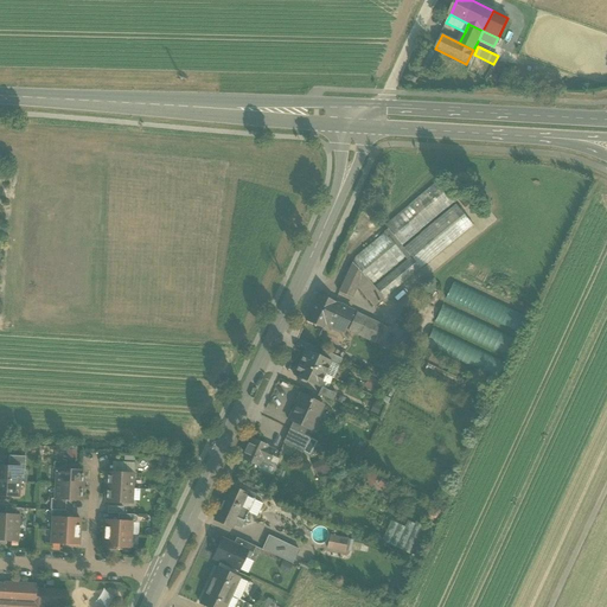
[(438,181),(384,225),(387,230),(401,247),(454,203),(438,181)]
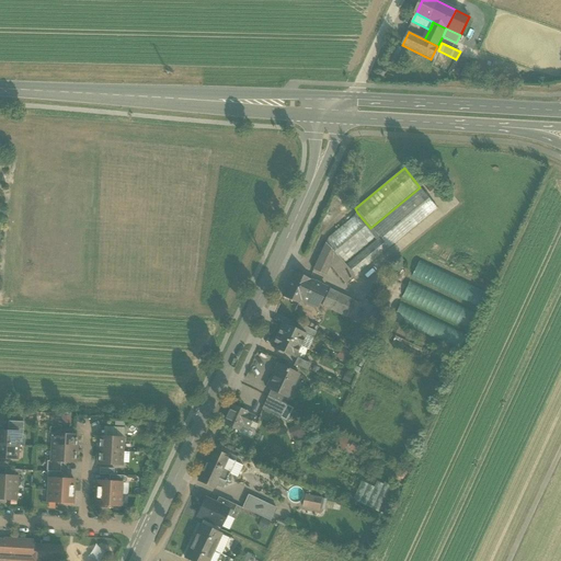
[(422,189),(373,229),(378,237),(388,249),(437,208),(422,189)]
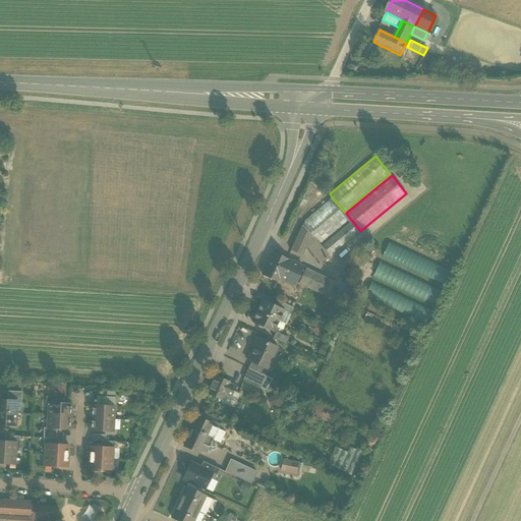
[(332,197),(304,221),(302,226),(311,237),(313,240),(314,239),(319,244),(347,221),(348,223),(351,220),(346,213),(344,212),(332,197)]
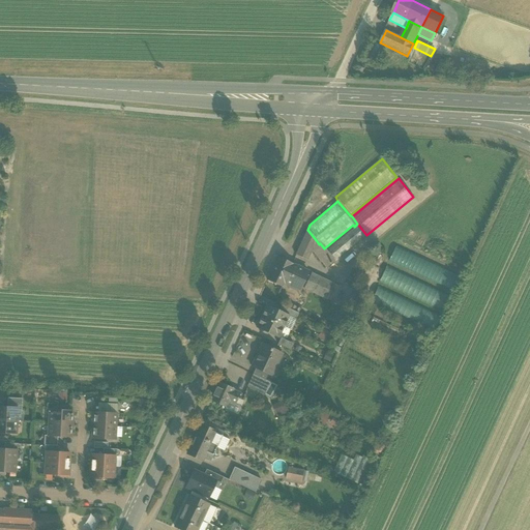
[(354,227),(325,251),(334,262),(366,235),(357,224),(354,227)]
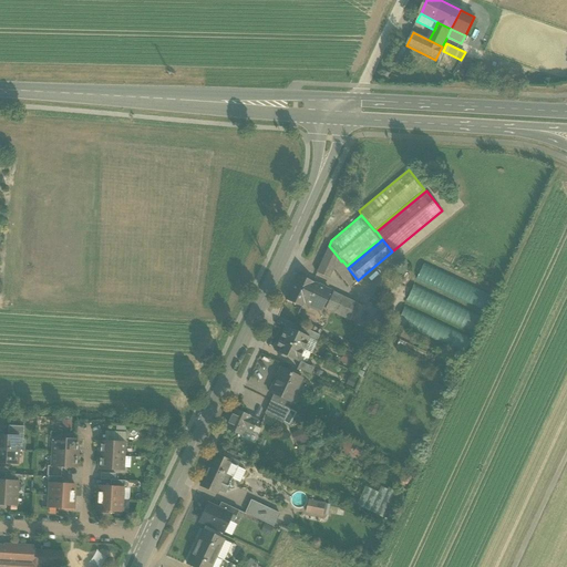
[(329,246),(316,274),(328,279),(333,268),(339,258),(329,246)]
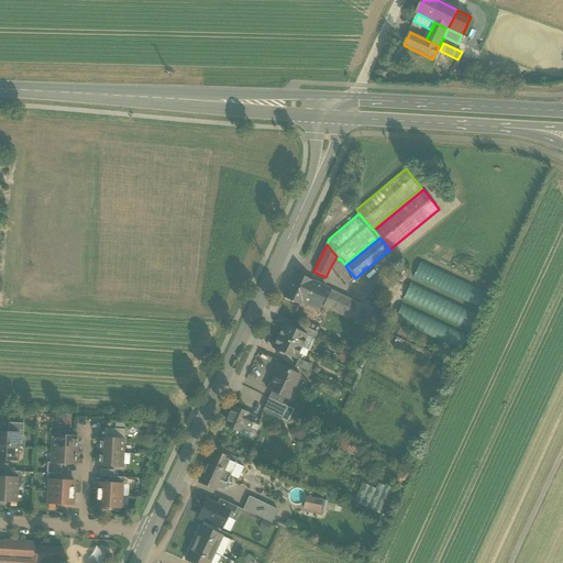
[(344,264),(340,258),(339,260),(337,256),(331,266),(346,285),(355,278),(345,266),(344,264)]
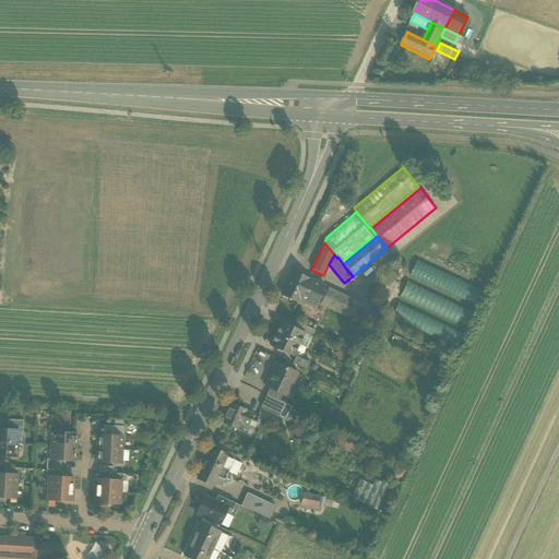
[(418,260),(411,277),(478,309),(486,290),(418,260)]
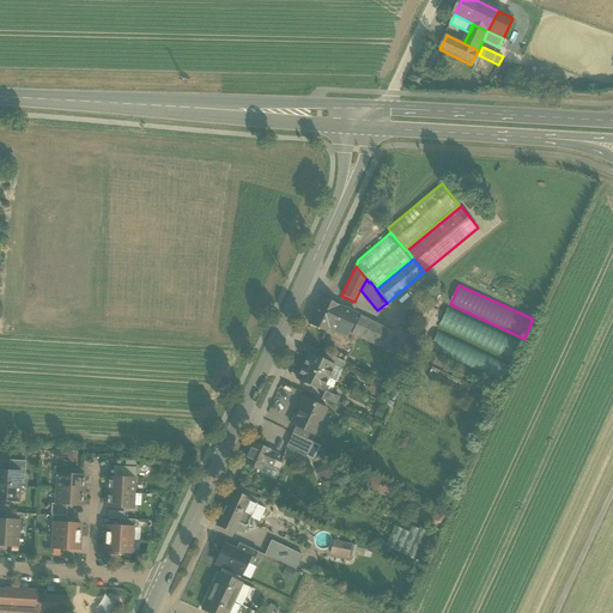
[(338,305),(321,297),(309,325),(326,332),(328,327),(338,305)]
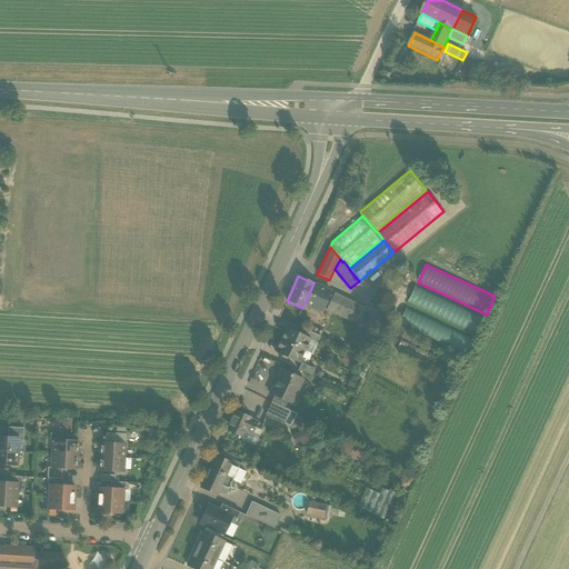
[(330,292),(313,285),(315,283),(313,283),(305,303),(309,305),(309,308),(318,312),(320,310),(322,311),(330,292)]
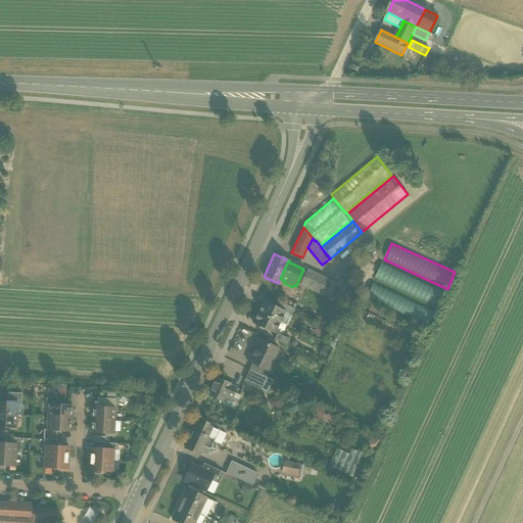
[(382,264),(375,280),(438,310),(445,292),(382,264)]
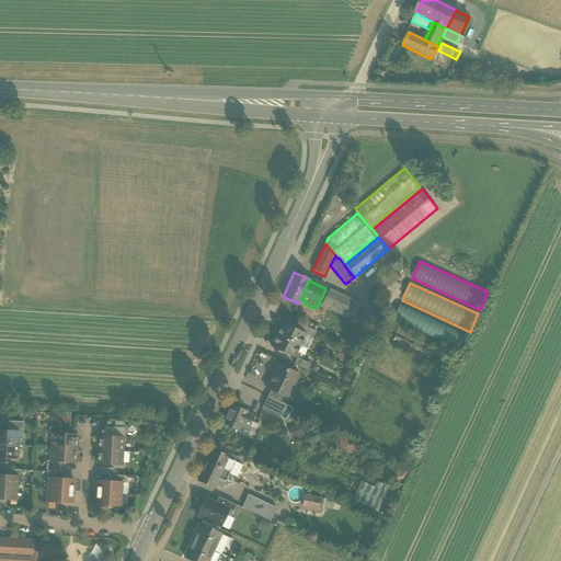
[(354,300),(329,289),(321,307),(345,318),(354,300)]
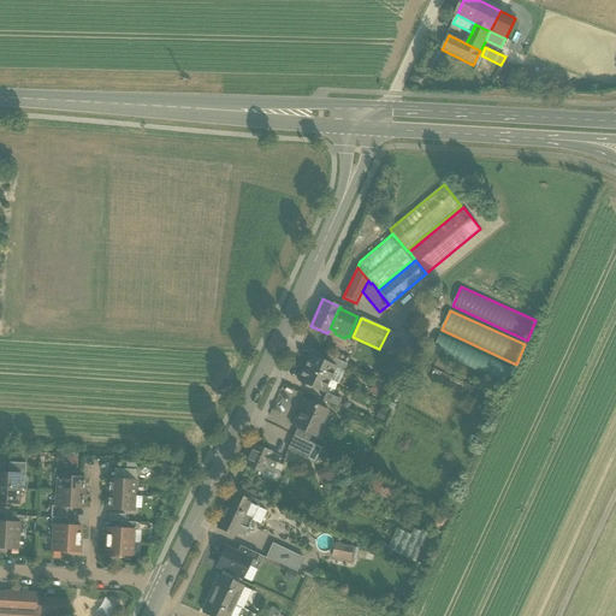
[(396,333),(389,330),(379,349),(388,353),(396,333)]
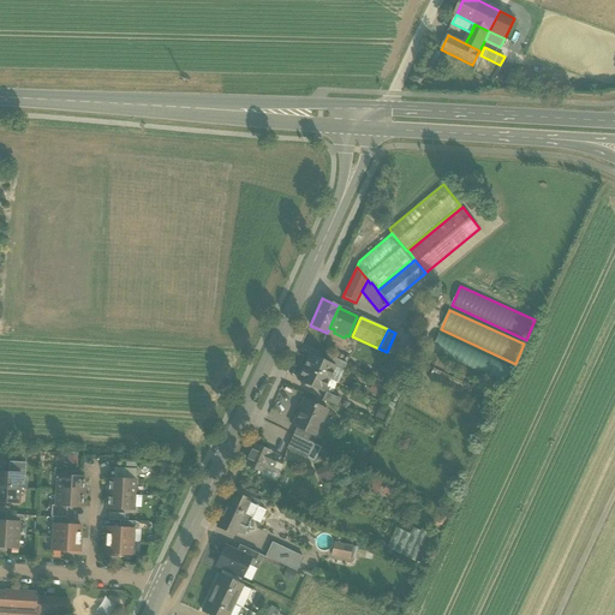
[(439,333),(429,352),(505,387),(513,368),(439,333)]
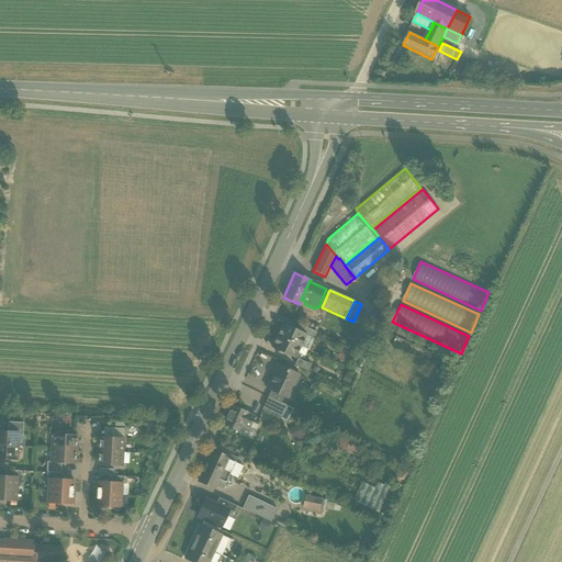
[(372,312),(366,326),(377,330),(383,317),(372,312)]
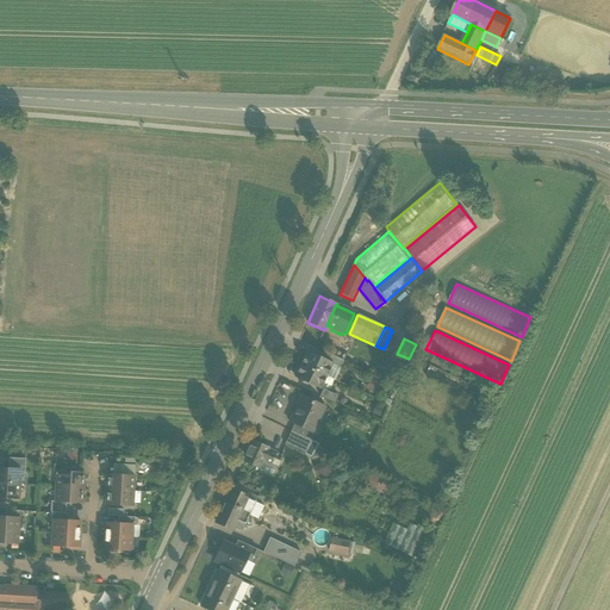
[(321,359),(307,352),(300,365),(325,377),(331,365),(331,363),(321,359)]
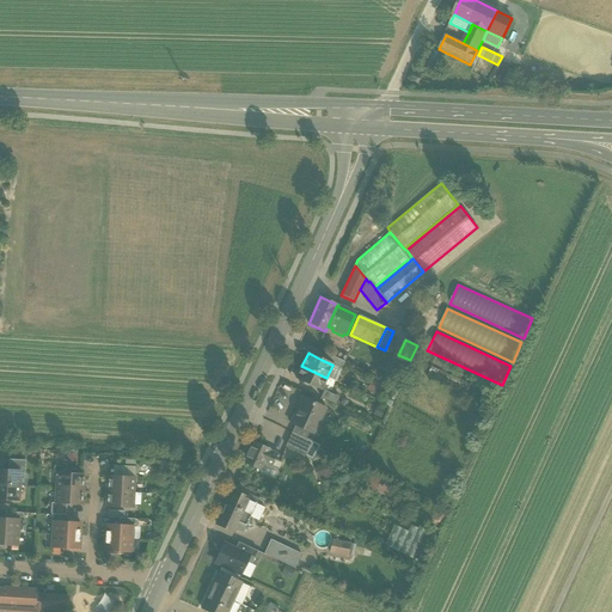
[(344,362),(325,353),(322,360),(332,365),(332,366),(341,369),(344,362)]
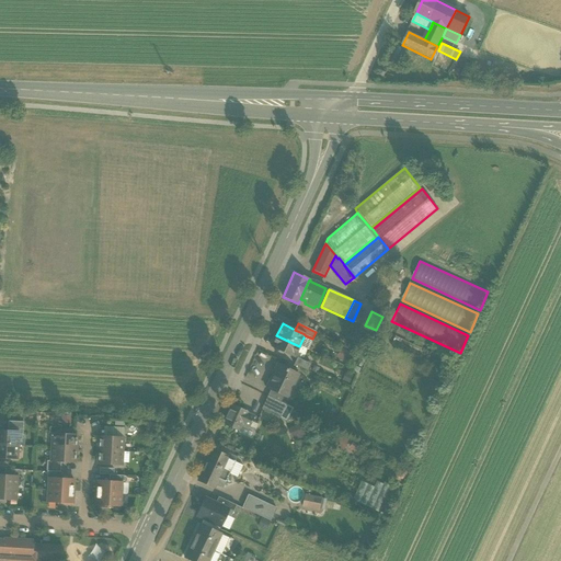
[(362,328),(354,341),(364,346),(370,333),(362,328)]
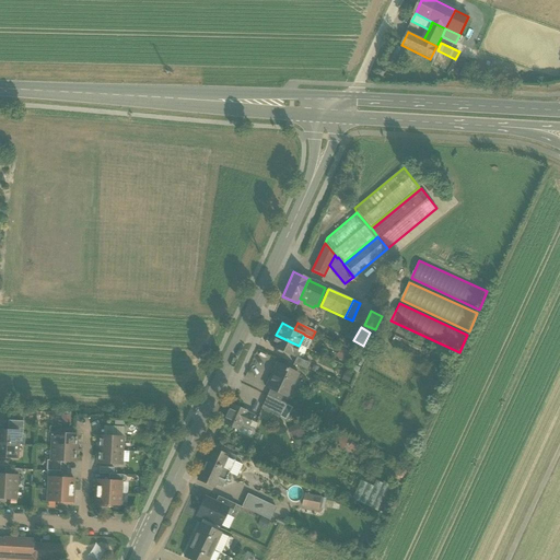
[(299,346),(276,335),(270,347),(293,358),(299,346)]
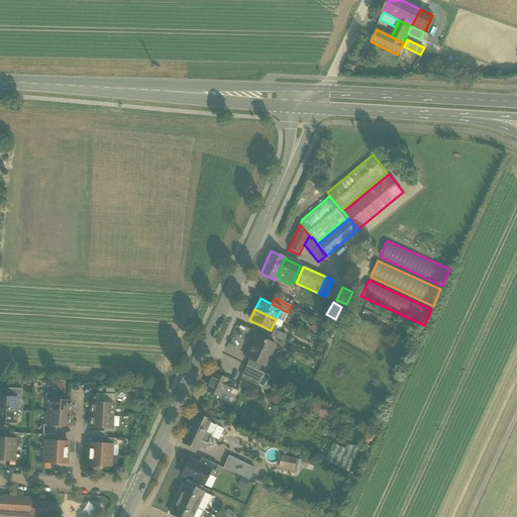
[(287,336),(274,330),(271,336),(284,342),(287,336)]
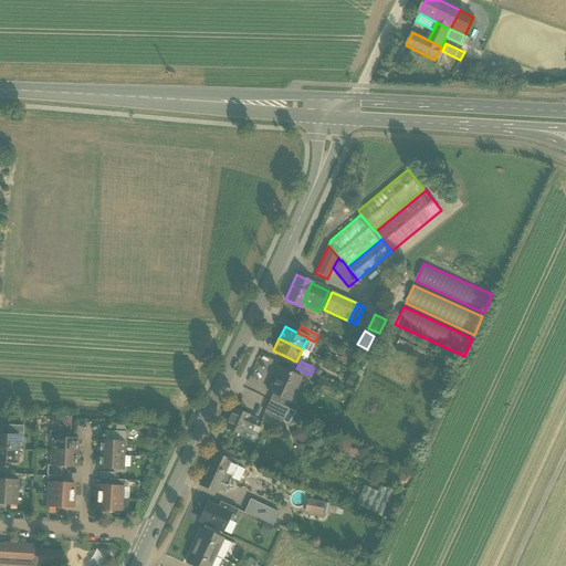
[(301,377),(279,367),(268,391),(272,394),(285,400),(291,401),(301,377)]
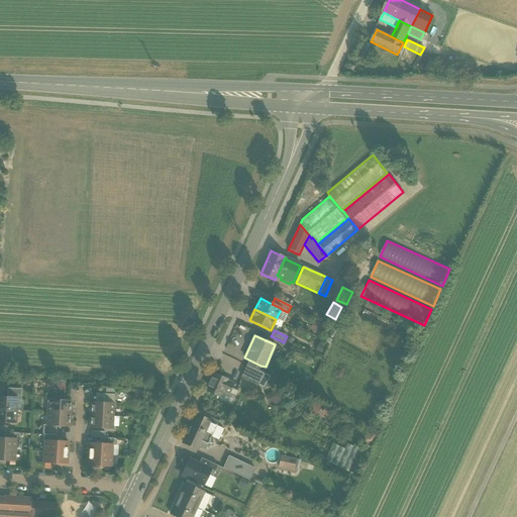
[(261,366),(248,359),(246,366),(259,371),(261,366)]
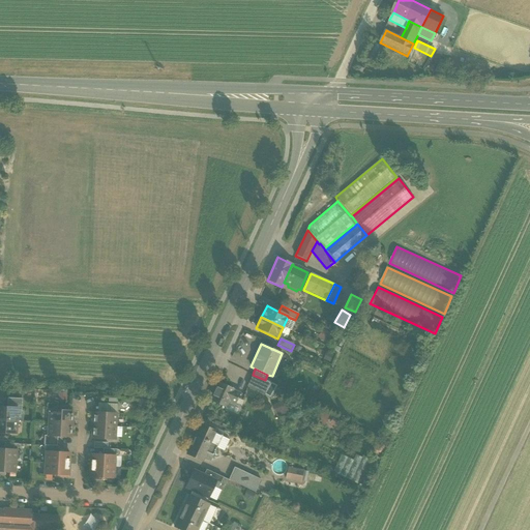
[(265,380),(253,375),(246,386),(264,394),(270,383),(265,380)]
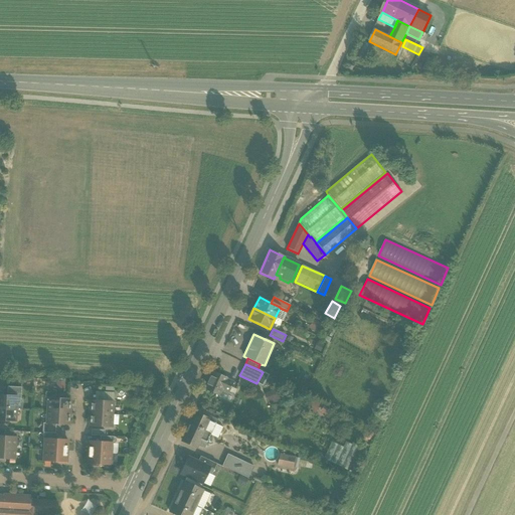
[(227,378),(212,372),(205,389),(218,395),(221,390),(227,379),(227,378)]
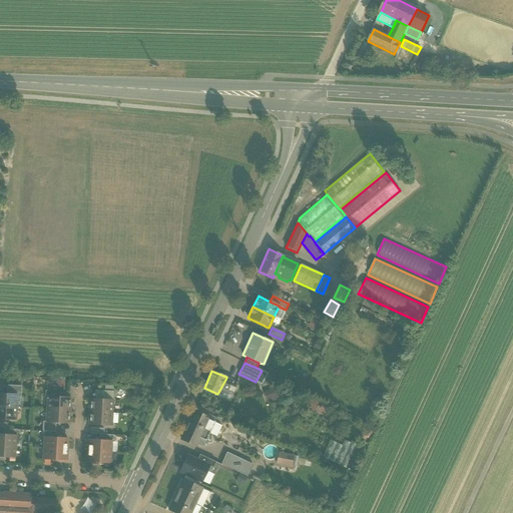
[(232,381),(226,378),(220,389),(227,392),(232,381)]
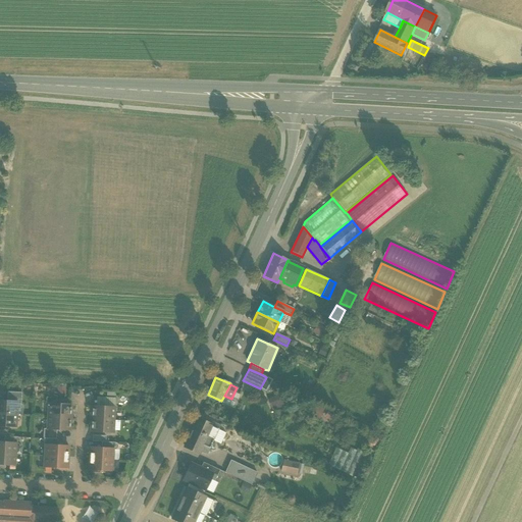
[(268,400),(272,410),(285,405),(281,395),(268,400)]
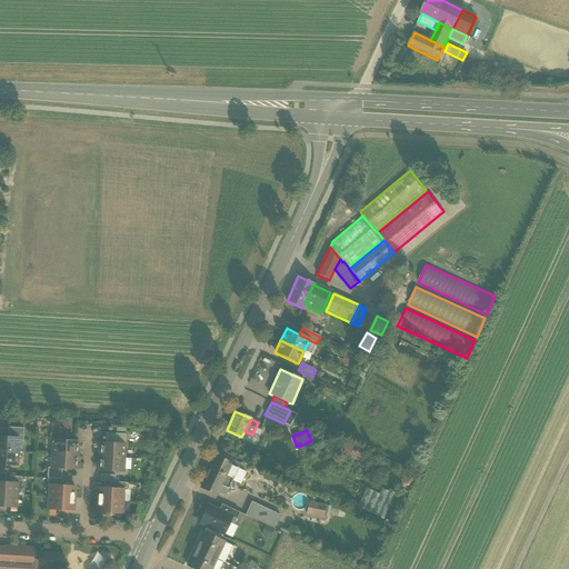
[(19,438),(0,437),(0,450),(18,452),(19,438)]
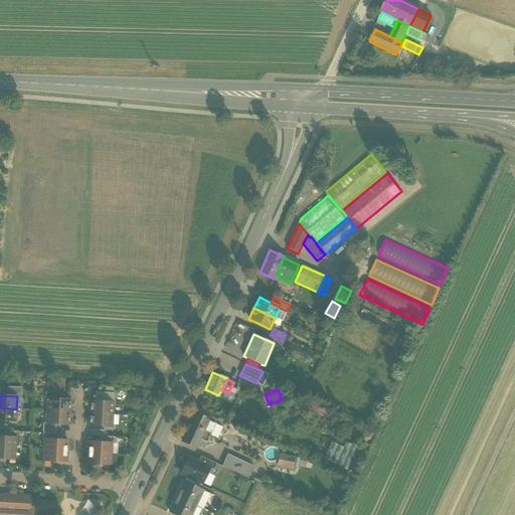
[(57,399),(48,398),(47,411),(69,412),(69,400),(57,399)]
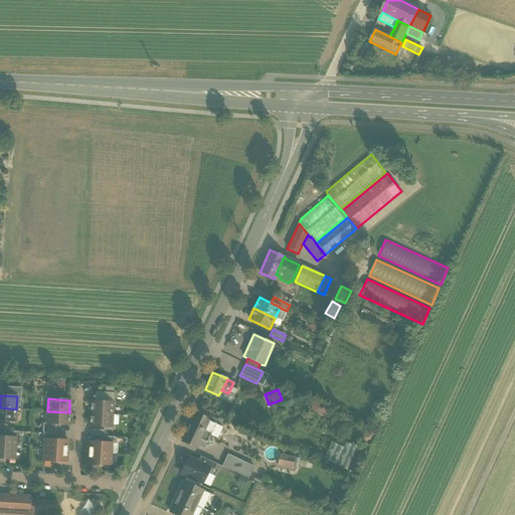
[(94,401),(91,401),(90,413),(112,414),(113,402),(94,401)]
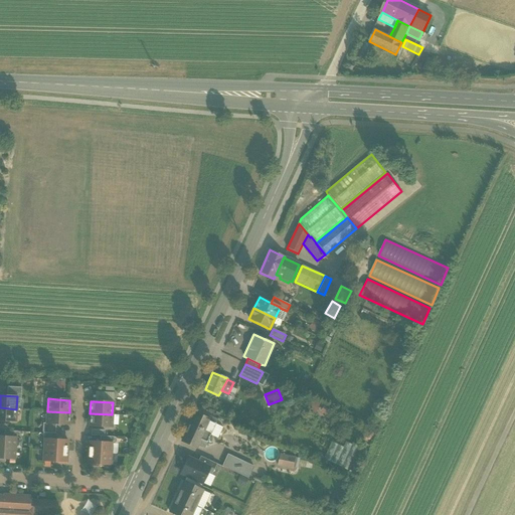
[(16,409),(0,407),(0,420),(15,421),(16,409)]
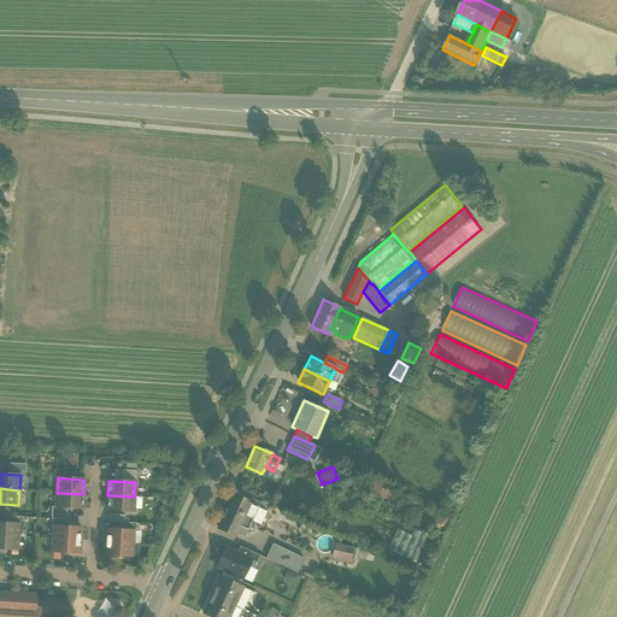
[(83,494),(57,493),(56,507),(66,509),(82,509),(83,494)]
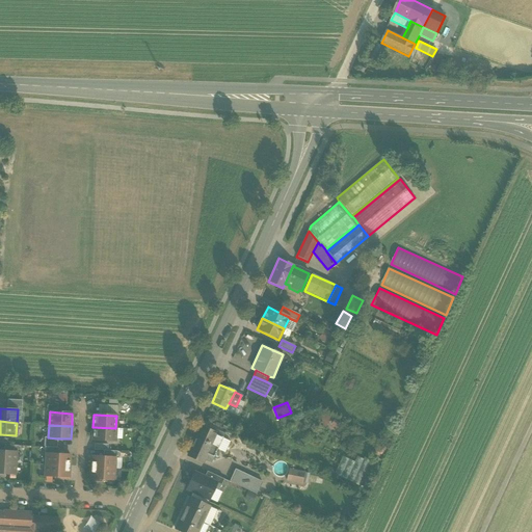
[(115,428),(92,427),(92,441),(115,442),(115,428)]
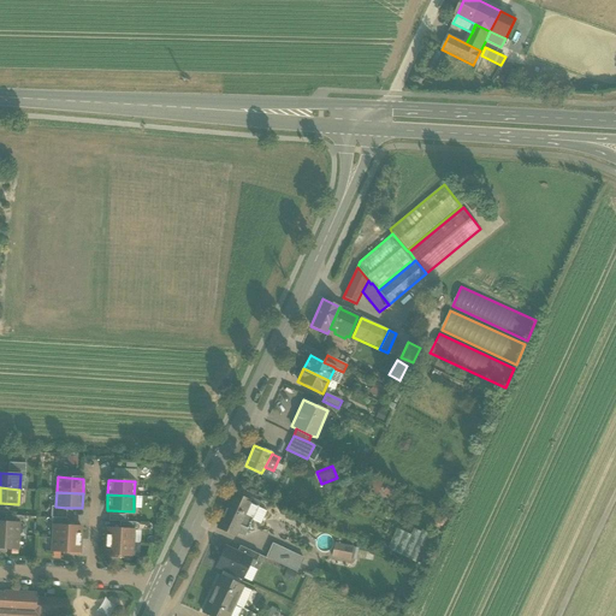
[(258,507),(232,495),(218,527),(235,535),(237,531),(244,534),(258,507)]
